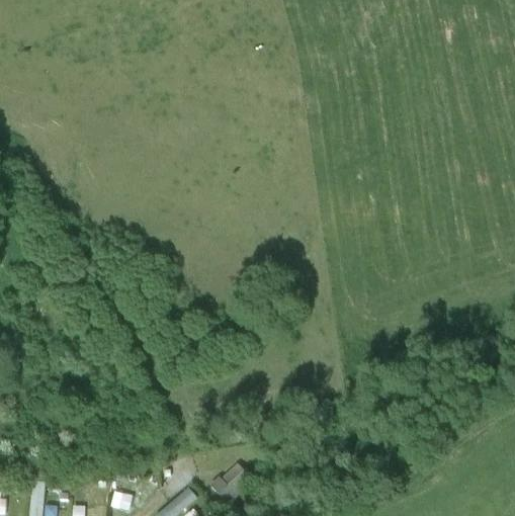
[(235,466),(206,489),(224,508),(250,484),(235,466)]
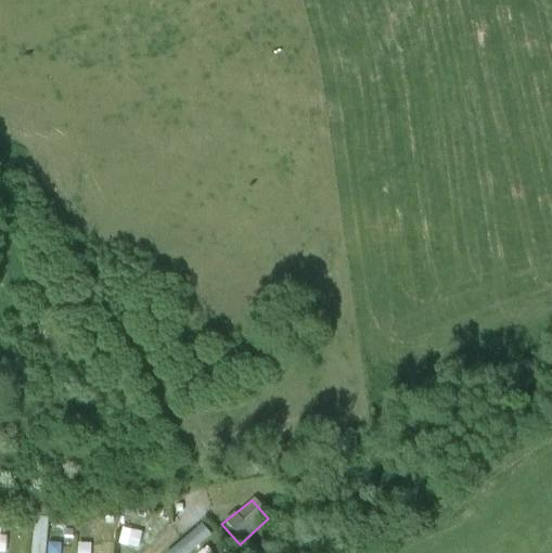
[(135,524),(114,524),(114,547),(135,547),(135,524)]
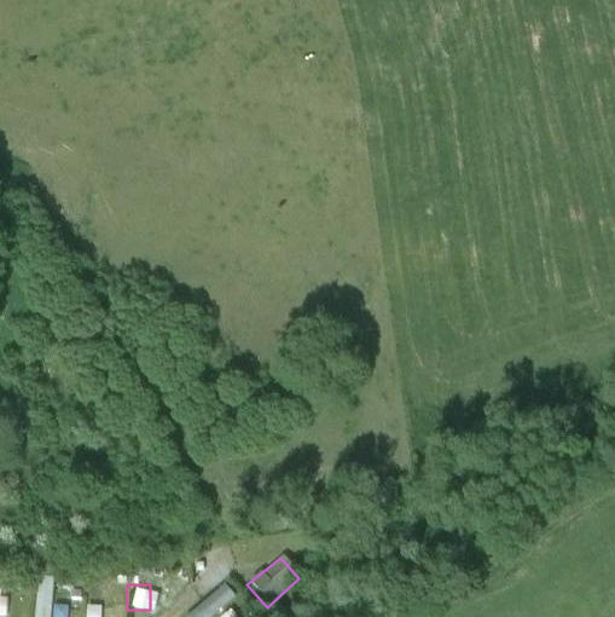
[(215,616),(239,601),(228,586),(184,616),(215,616)]
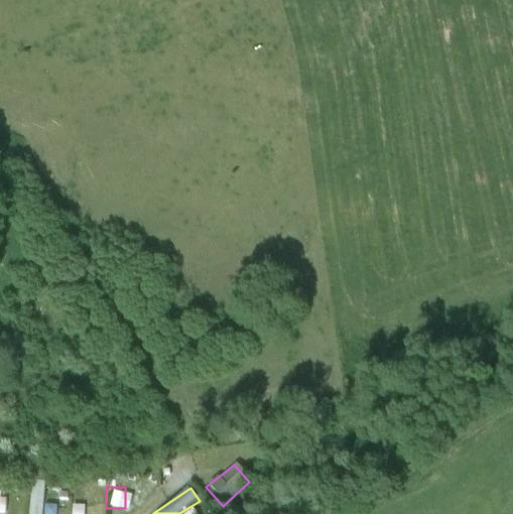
[(95,513),(97,492),(76,490),(73,513),(95,513)]
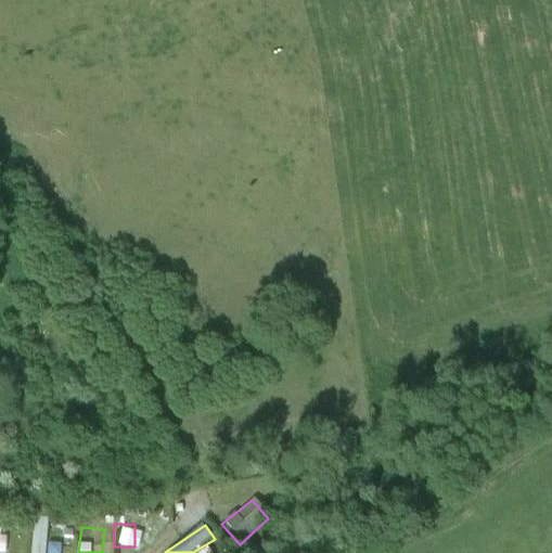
All buildings are outlined.
